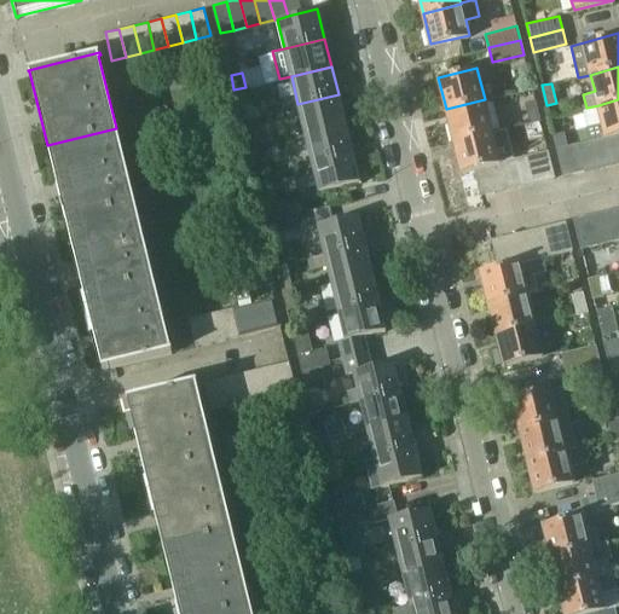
[(233,90),(237,104),(249,102),(246,87),(233,90)]
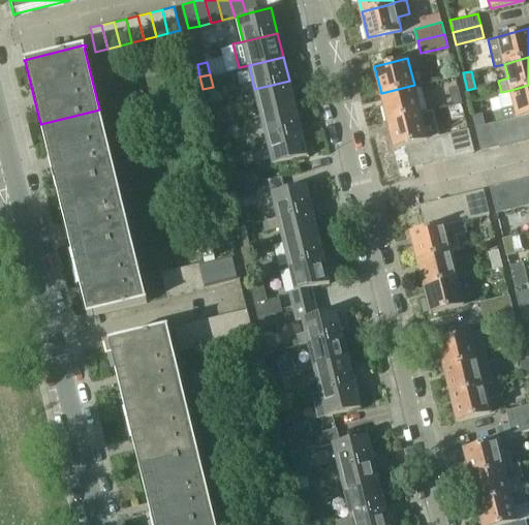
[(254,89),(260,113),(294,104),(289,81),(254,89)]
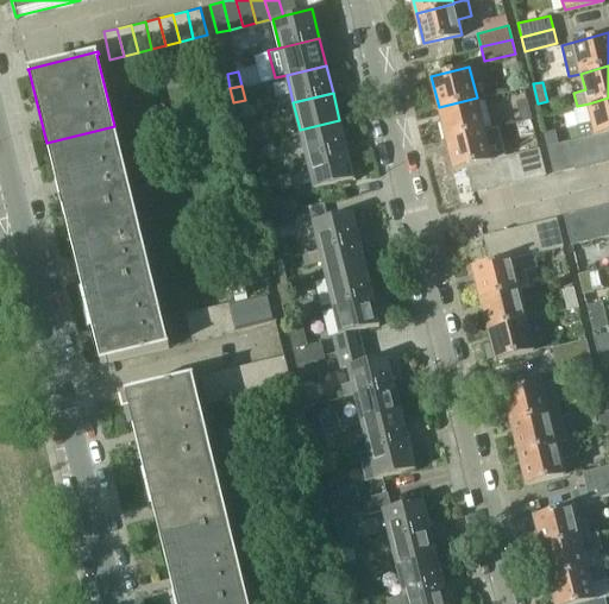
[(484,129),(477,98),(439,107),(446,137),(484,129)]
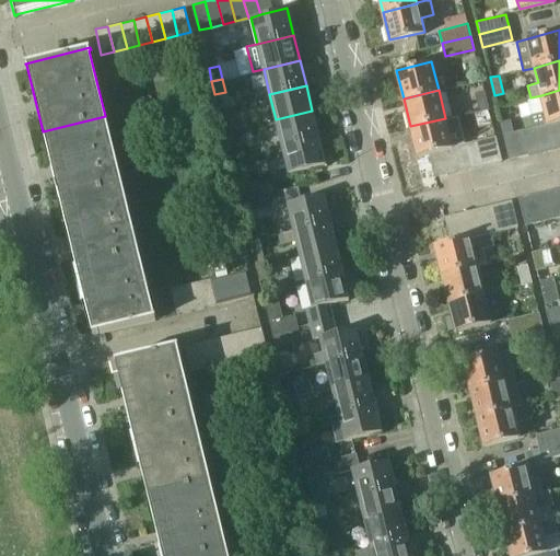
[(480,109),(488,107),(483,90),(476,92),(480,109)]
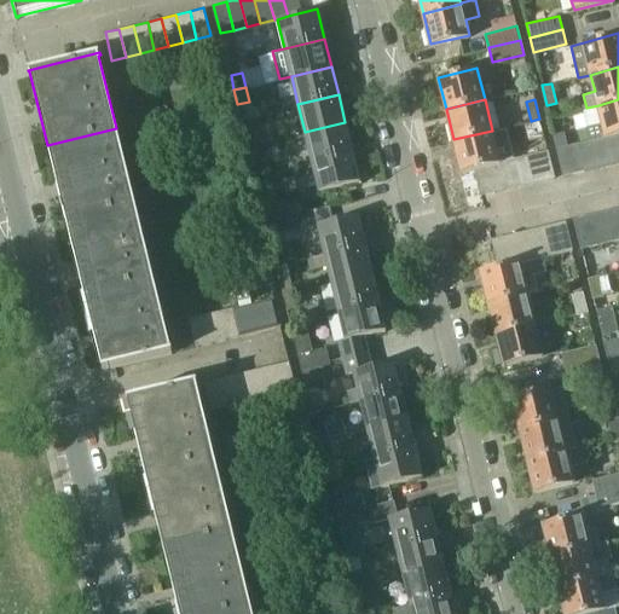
[(589,139),(593,139),(606,135),(618,133),(618,132),(618,99),(599,105),(602,121),(585,126),(589,139)]
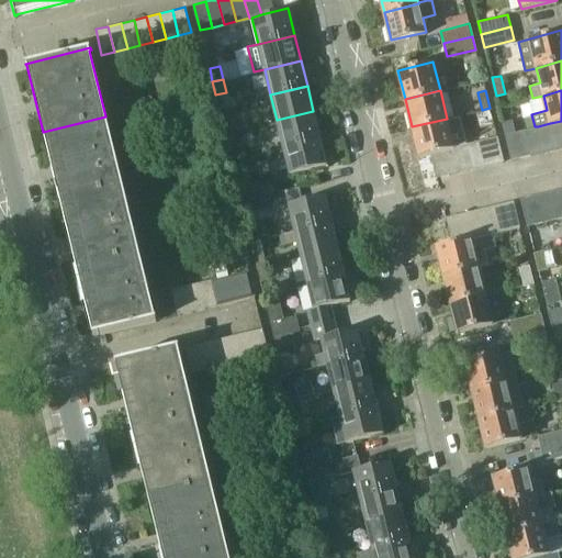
[(277,120),(283,146),(319,136),(313,111),(277,120)]
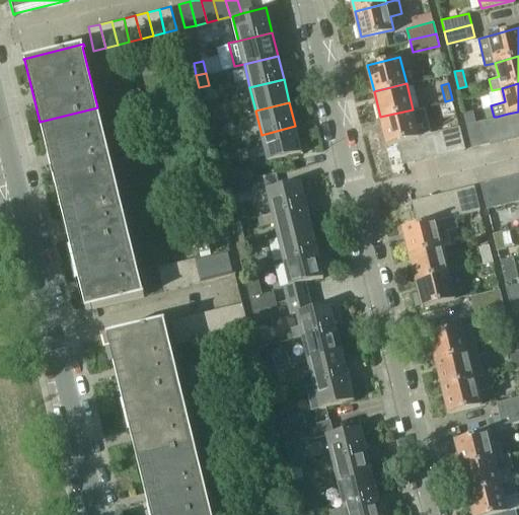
[(97,107),(40,122),(55,184),(113,169),(97,107)]
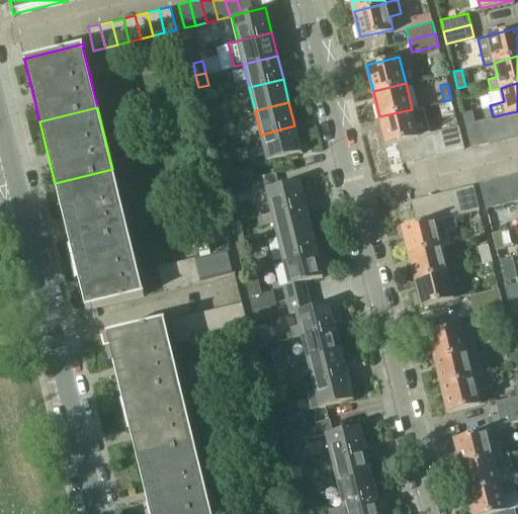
[(204,110),(207,122),(217,120),(213,107),(204,110)]
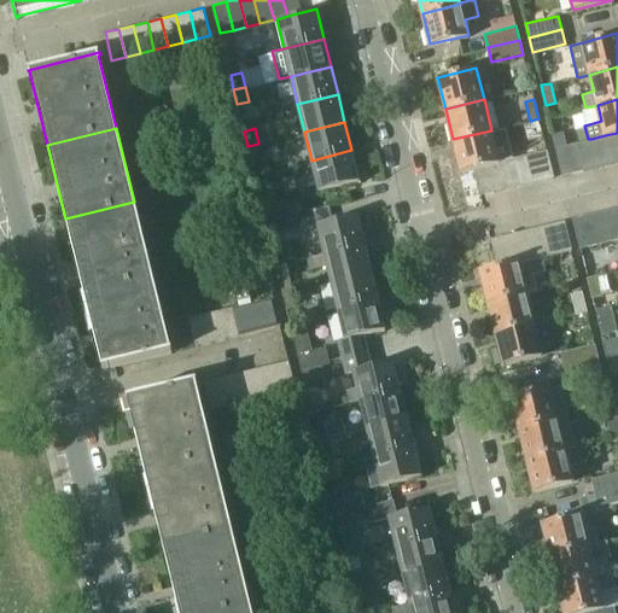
[(474,168),(488,164),(499,161),(491,130),(453,139),(460,171),(474,168)]
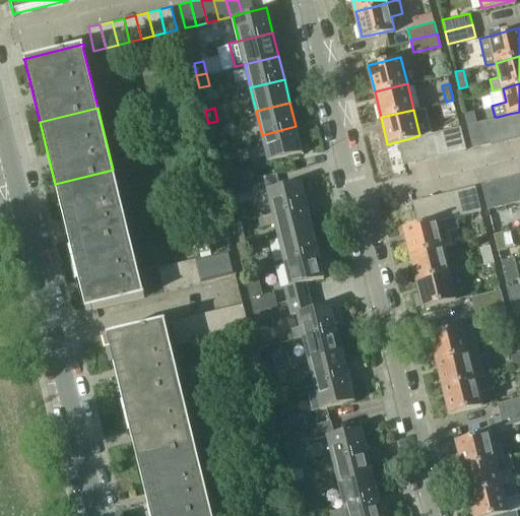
[(465,112),(468,124),(478,121),(475,110),(465,112)]
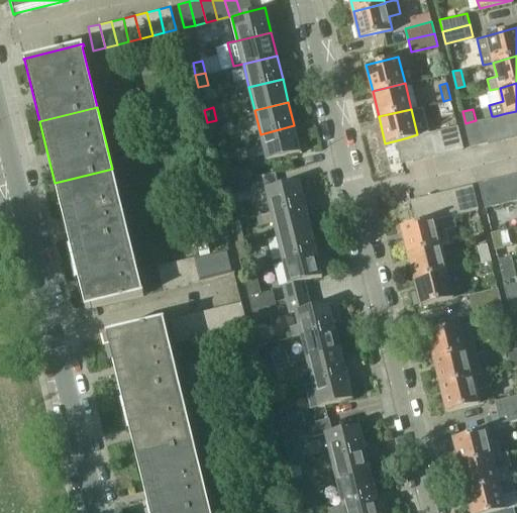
[(506,113),(511,135),(516,133),(516,112),(516,111),(506,113)]
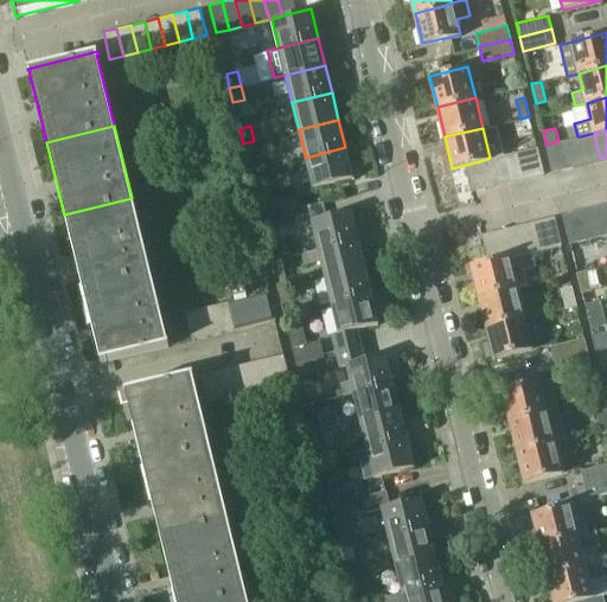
[(581,136),(587,161),(600,159),(594,133),(581,136)]
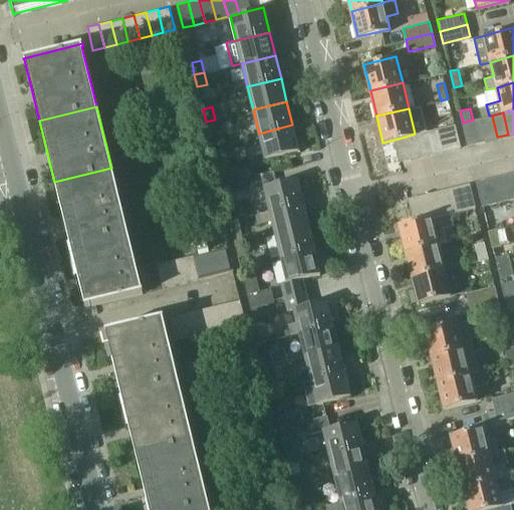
[(492,115),(489,115),(482,117),(487,140),(497,137),(492,115)]
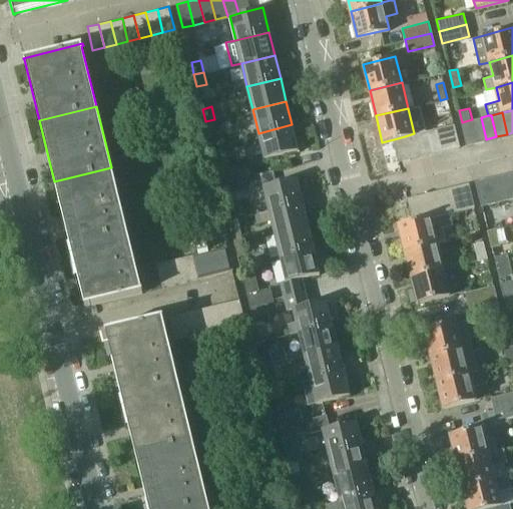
[(486,139),(481,117),(472,119),(462,122),(468,143),(486,139)]
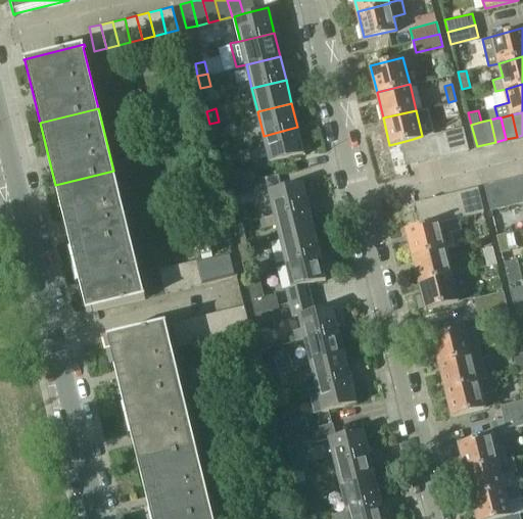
[(209,124),(212,136),(222,134),(219,122),(209,124)]
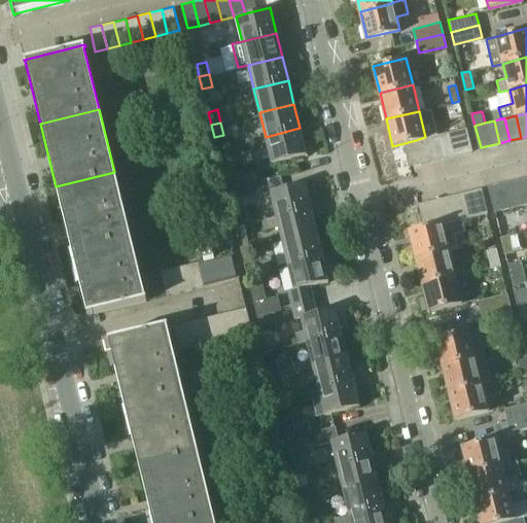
[(448,132),(454,154),(471,149),(466,127),(448,132)]
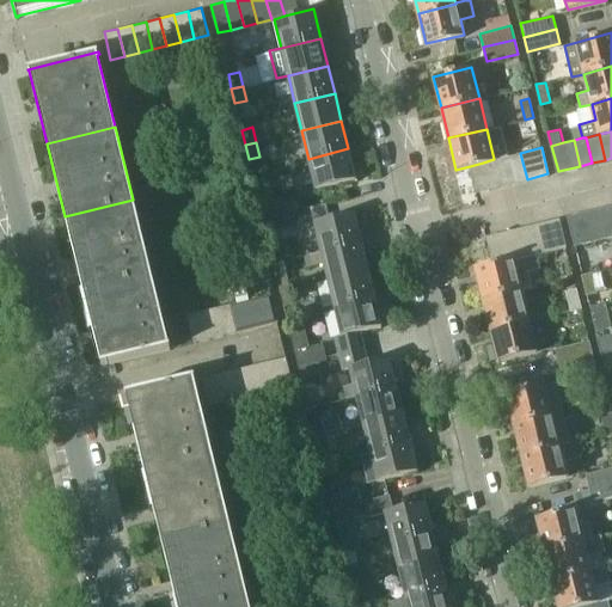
[(348,148),(308,159),(316,188),(355,177),(348,148)]
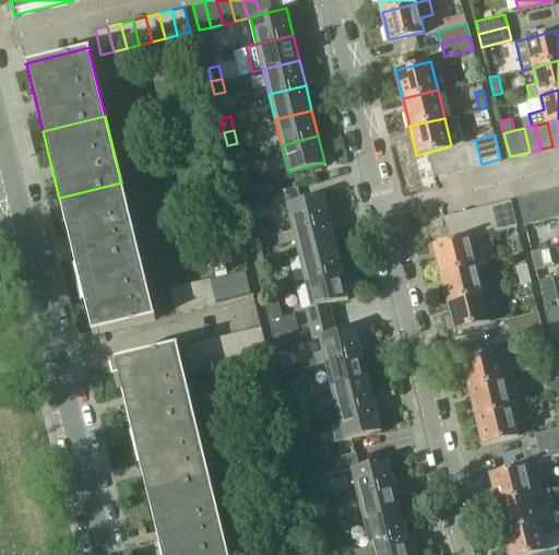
[(475,140),(465,142),(471,166),(482,164),(475,140)]
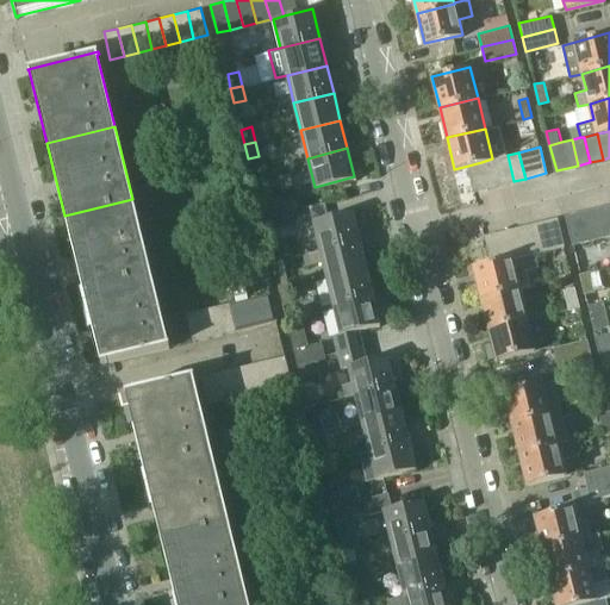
[(500,185),(514,181),(508,155),(495,158),(500,185)]
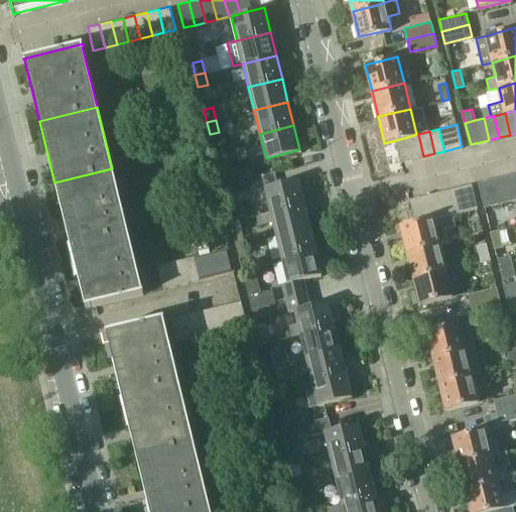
[(418,134),(416,134),(407,137),(412,159),(423,156),(418,134)]
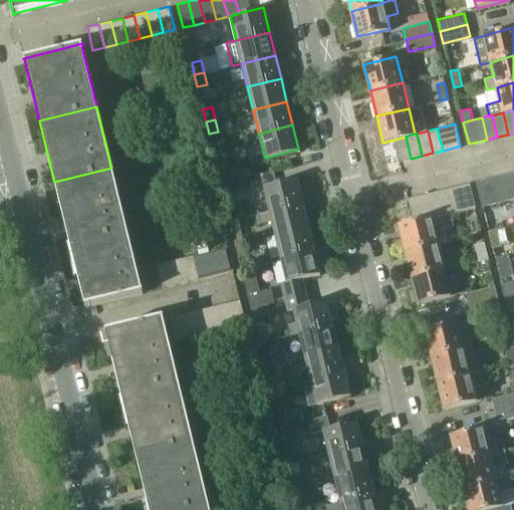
[(411,159),(406,137),(395,140),(400,161),(411,159)]
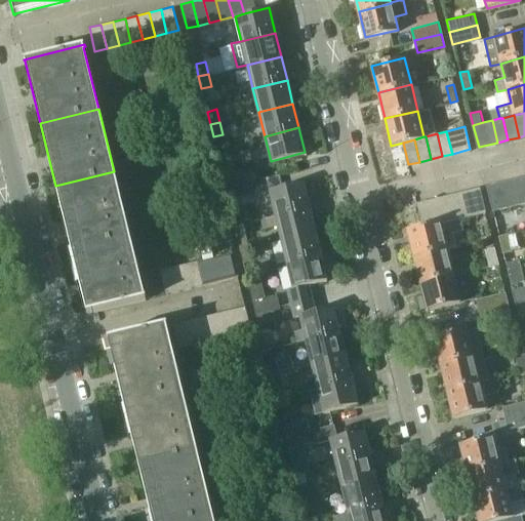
[(223,174),(226,187),(250,181),(247,168),(223,174)]
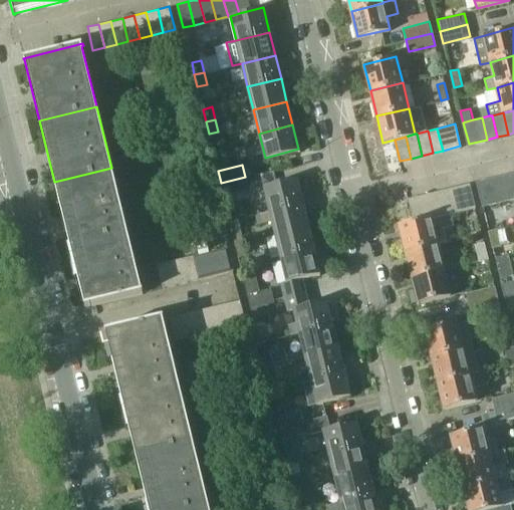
[(111,168),(54,182),(69,244),(126,230),(111,168)]
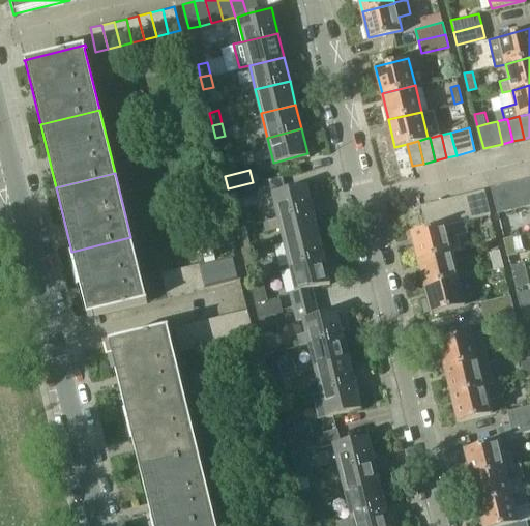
[(528,203),(522,179),(511,182),(517,206),(528,203)]
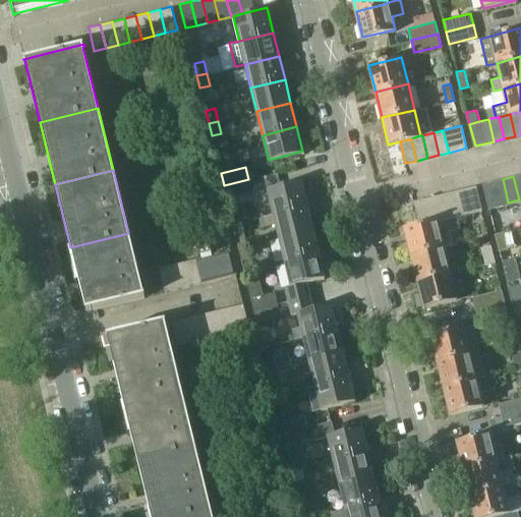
[(224,185),(227,196),(251,191),(248,179),(224,185)]
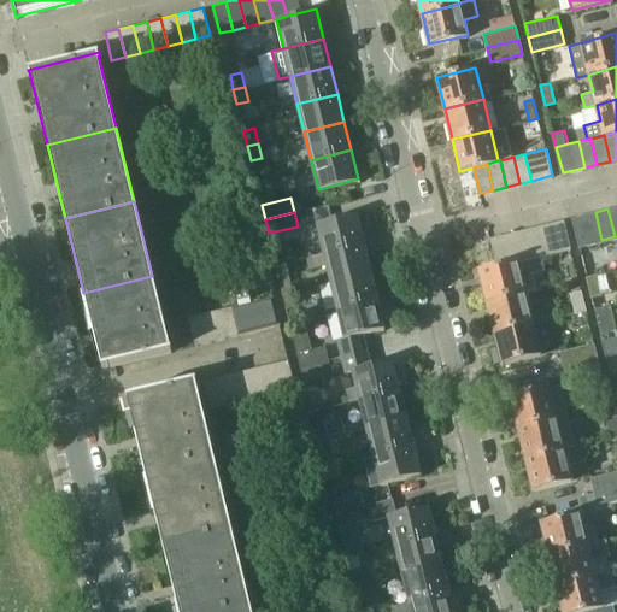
[(601,240),(595,212),(573,217),(580,245),(601,240)]
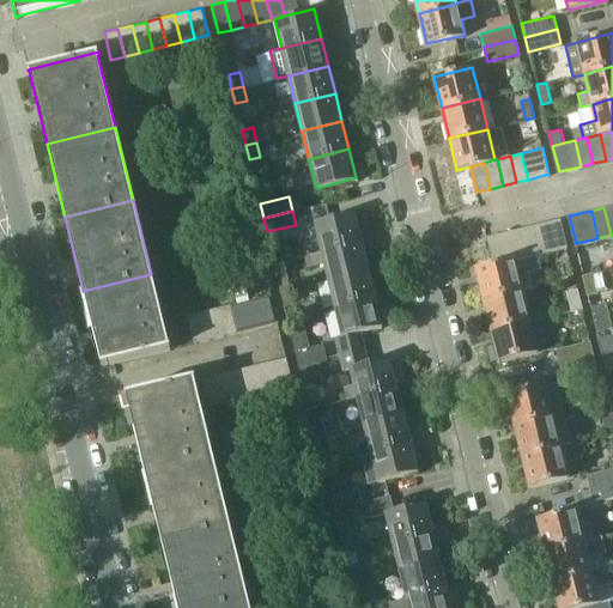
[(310,254),(321,250),(360,241),(353,212),(314,222),(307,224),(303,228),(310,254)]
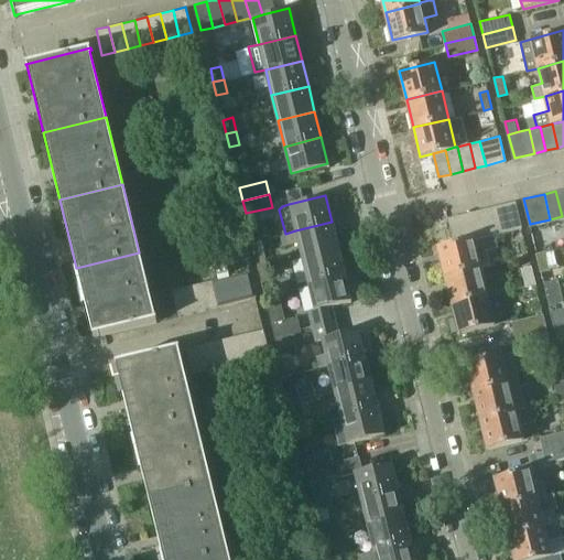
[(496,206),(501,230),(521,226),(514,201),(496,206)]
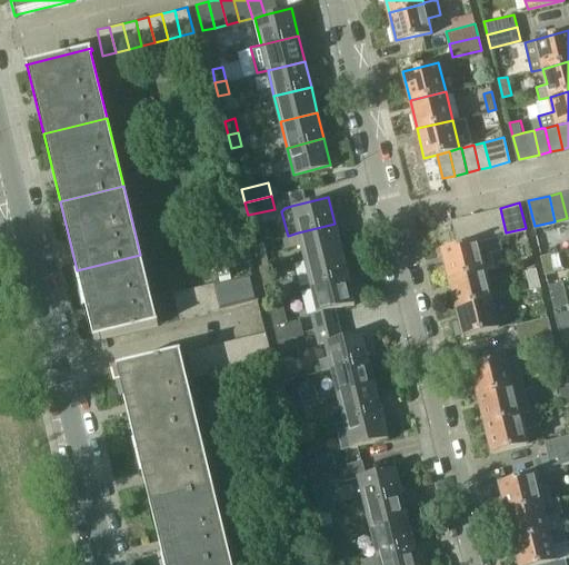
[(489,210),(495,236),(506,233),(500,208),(489,210)]
